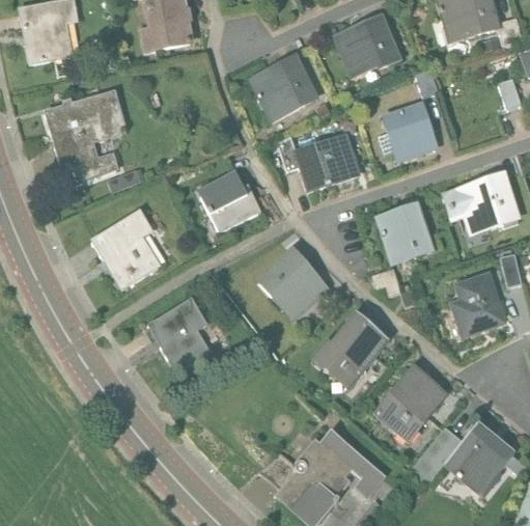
[(20,9),(23,27),(24,34),(27,33),(32,61),(29,61),(30,62),(73,54),(67,23),(78,21),(75,0),(68,0),(39,5),(20,9)]
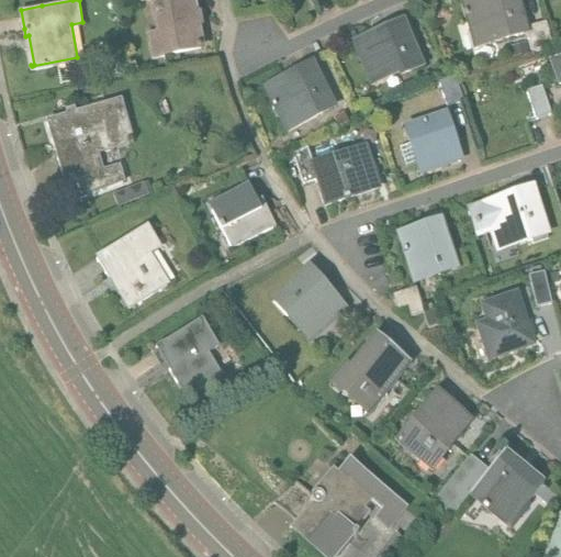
[(155,0),(165,52),(202,44),(193,0),(155,0)]
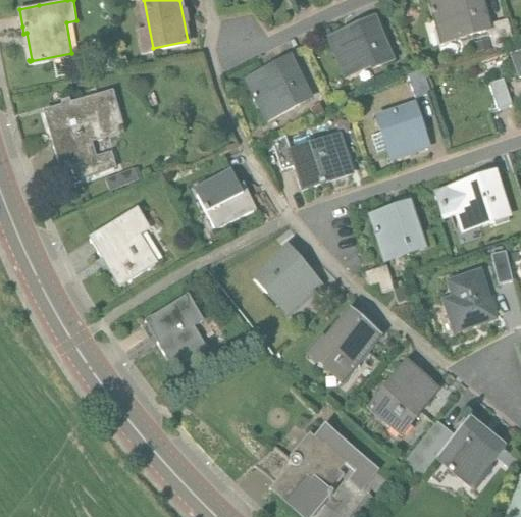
[(489,27),(481,0),(431,0),(439,30),(469,21),(471,31),(489,27)]
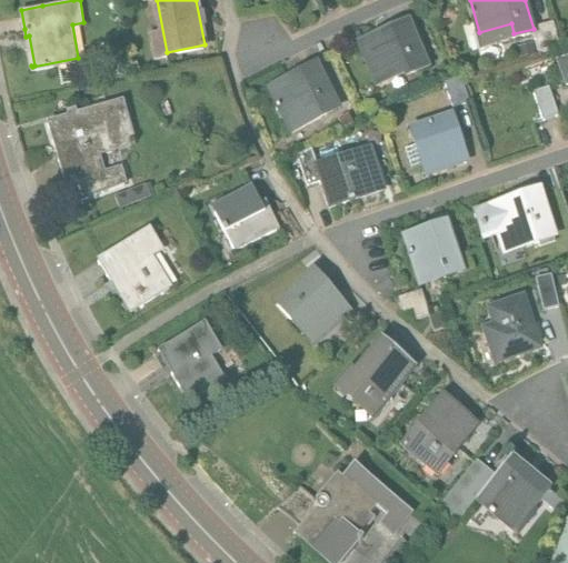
[(408,19),(359,40),(374,72),(405,59),(409,70),(428,62),(408,19)]
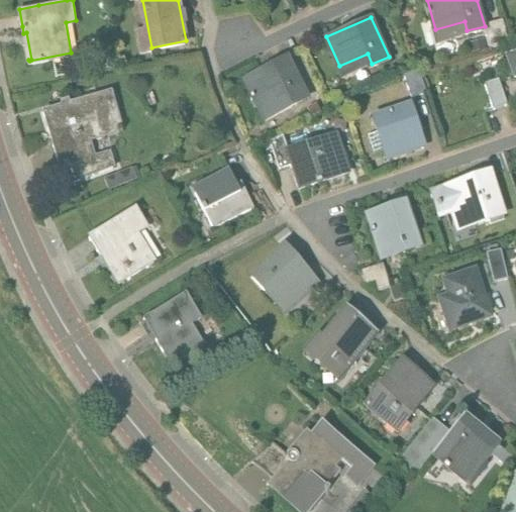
[(503,17),(489,20),(494,42),(509,39),(503,17)]
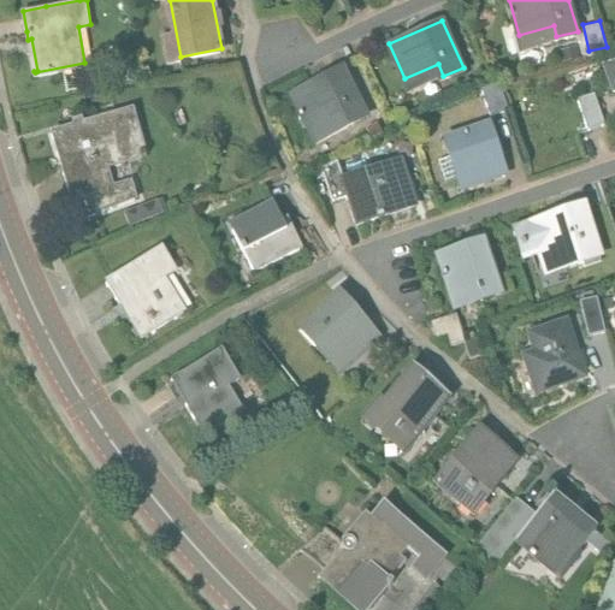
[(561,58),(580,52),(578,41),(557,48),(561,58)]
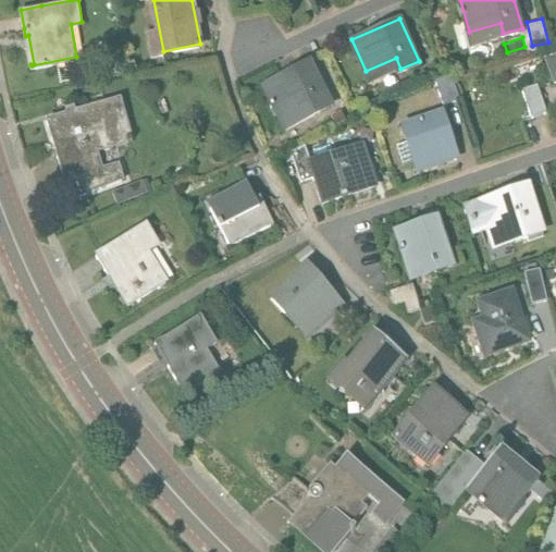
[(332,101),(310,60),(293,69),(293,71),(283,76),(282,74),(263,84),(272,100),(270,101),(272,103),(273,103),(280,115),(309,100),(314,110),(332,101)]
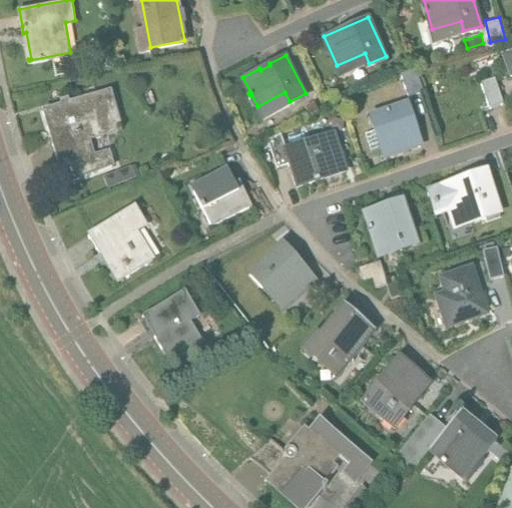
[(424,89),(415,65),(401,71),(409,94),(424,89)]
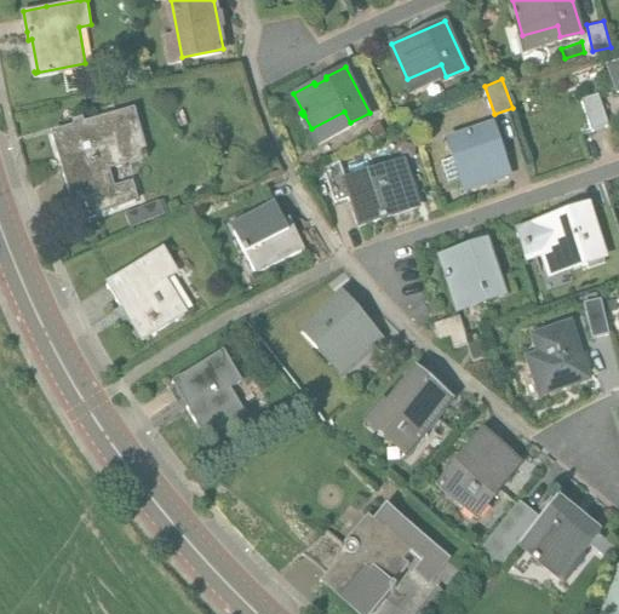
[(582,97),(592,128),(608,121),(599,91),(582,97)]
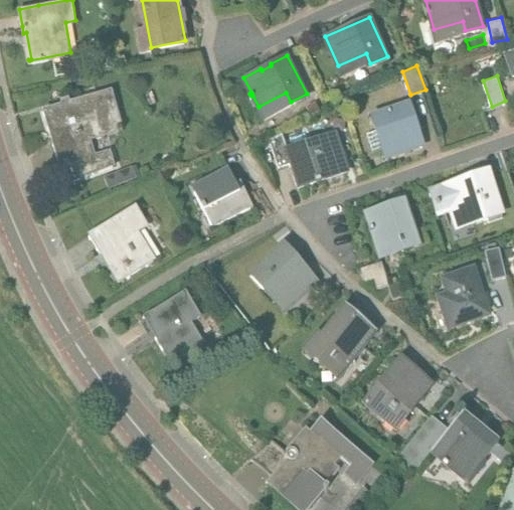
[(43,109),(59,164),(64,182),(117,167),(111,148),(95,152),(91,138),(118,130),(117,126),(123,124),(112,89),(43,109)]
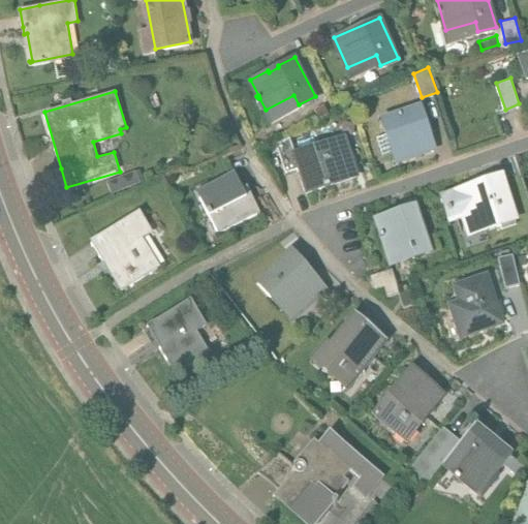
[(362,111),(364,106),(366,102),(363,97),(352,100),(356,112),(362,111)]
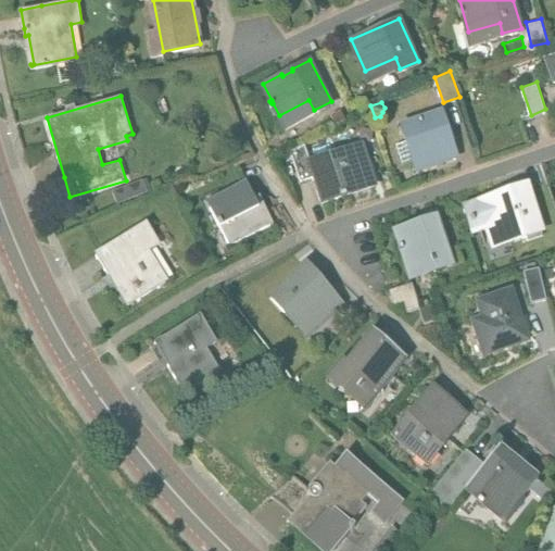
[(335,121),(345,115),(341,107),(330,112),(335,121)]
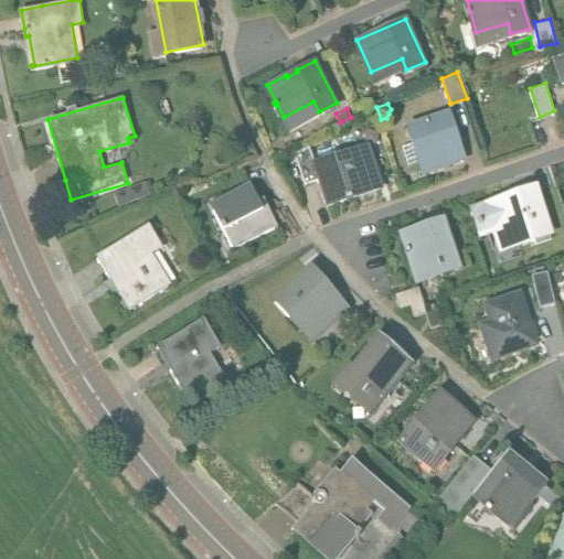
[(407,127),(423,170),(464,157),(448,113),(407,127)]
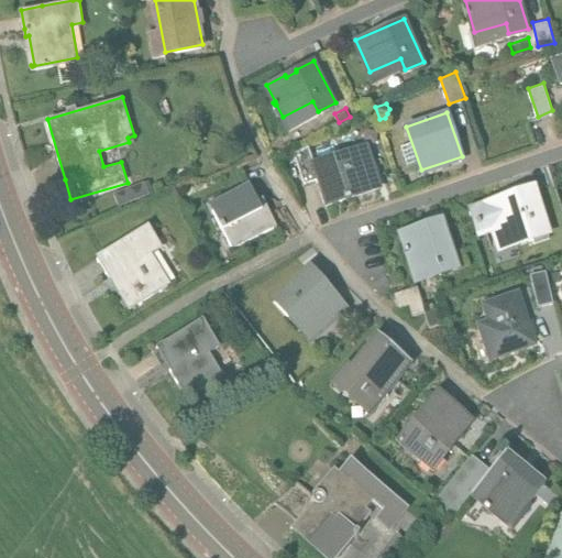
[(281,153),(288,150),(284,141),(276,144),(281,153)]
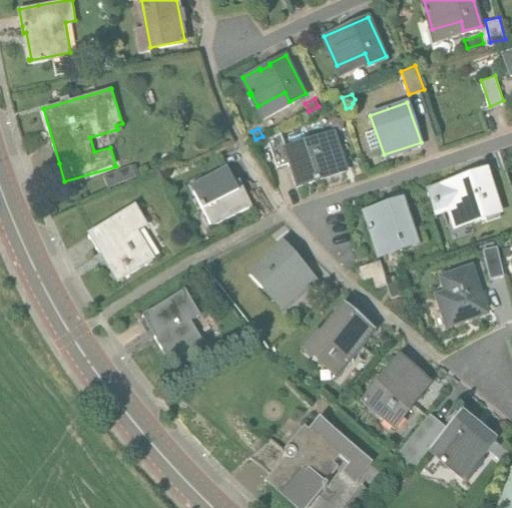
[(281,131),(269,137),(278,164),(290,160),(298,184),(315,178),(315,179),(320,178),(319,177),(346,167),(334,131),(287,147),(281,131)]
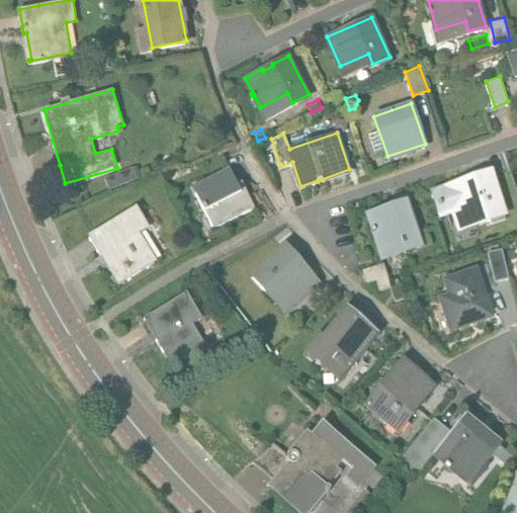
[(118,172),(122,182),(138,176),(133,166),(118,172)]
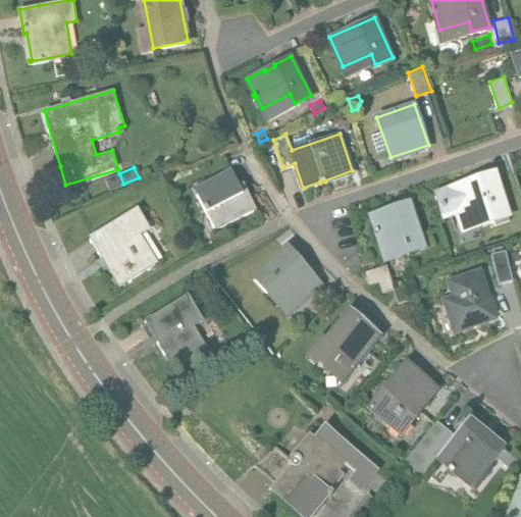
[(243,191),(230,167),(196,186),(215,227),(256,207),(247,189),(243,191)]
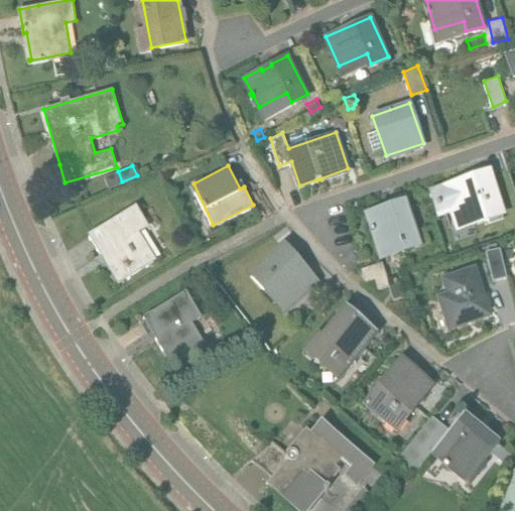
[(439,186),(431,189),(439,212),(451,208),(454,217),(471,211),(474,221),(503,211),(489,169),(472,175),(473,177),(462,180),(462,179),(443,185),(441,184),(439,186)]
